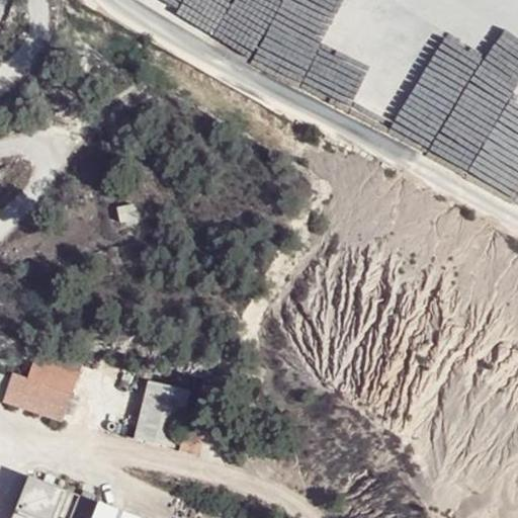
[(444,20),(451,10),(439,4),(435,13),(444,20)]
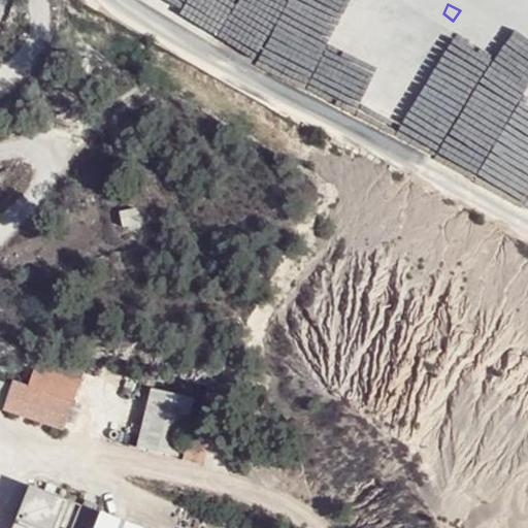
[(7,383),(0,404),(0,407),(66,431),(87,369),(55,358),(50,371),(38,369),(31,391),(7,383)]
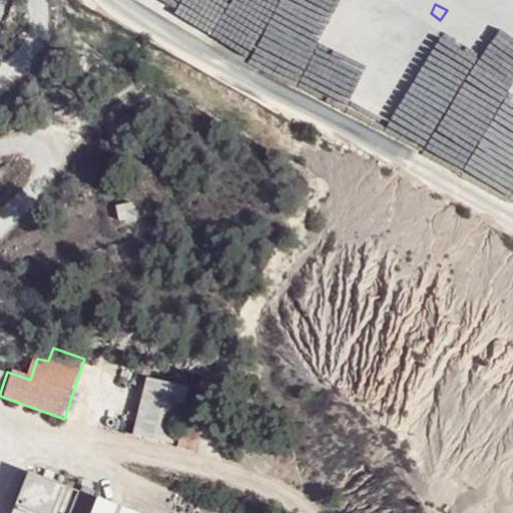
[(184,390),(141,380),(128,435),(171,445),(184,390)]
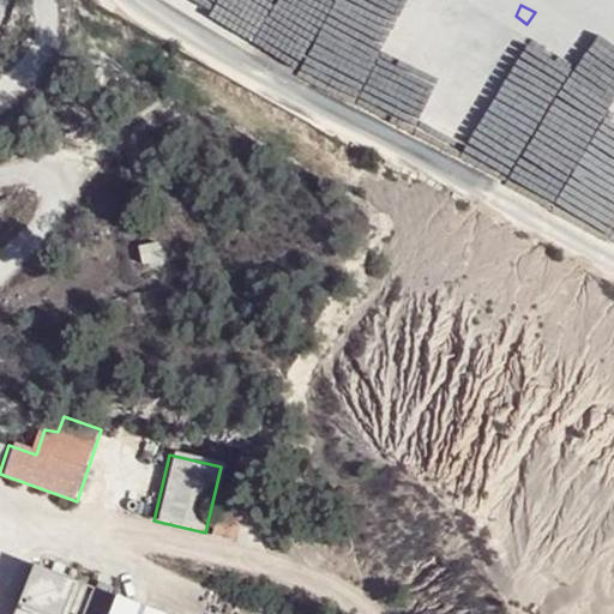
[(250,504),(227,493),(212,535),(235,543),(250,504)]
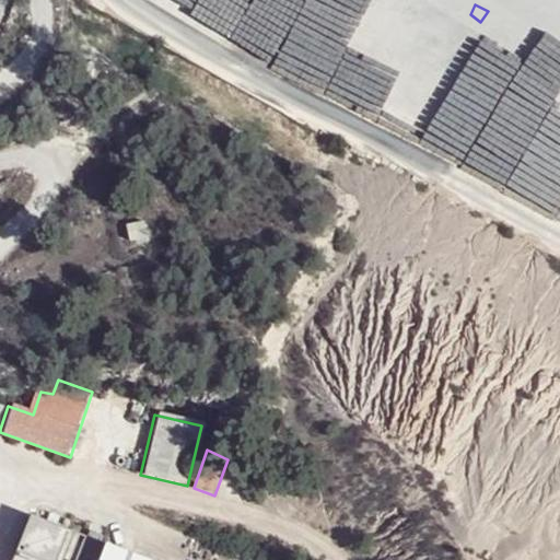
[(33,513),(13,559),(77,559),(88,535),(33,513)]
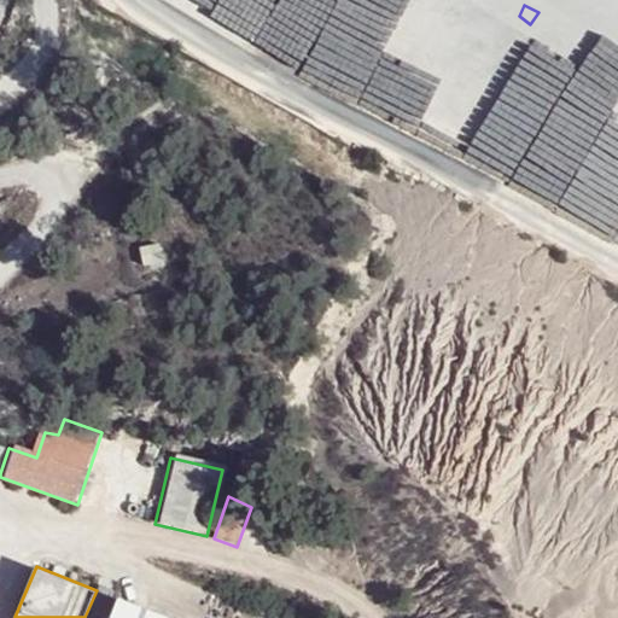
[(110,617),(118,600),(97,590),(85,617),(110,617)]
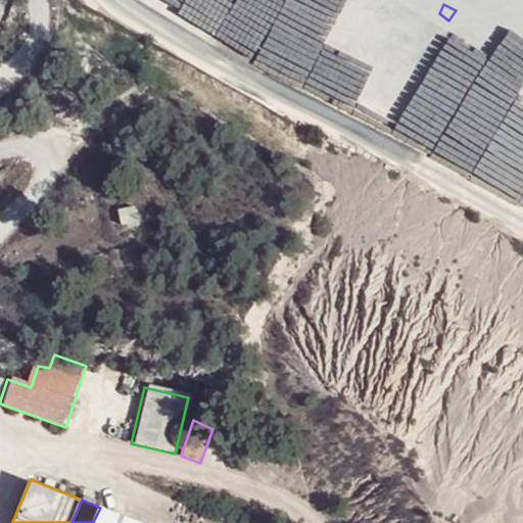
[(93,522),(139,522),(100,508),(93,522)]
